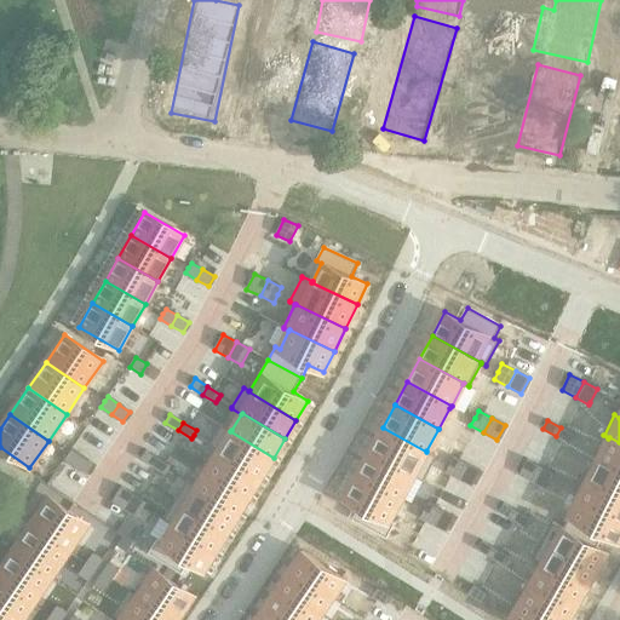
[(210,445),(208,445),(213,448),(214,447),(262,476),(274,458),(230,431),(231,430),(222,424),(220,425),(210,445)]
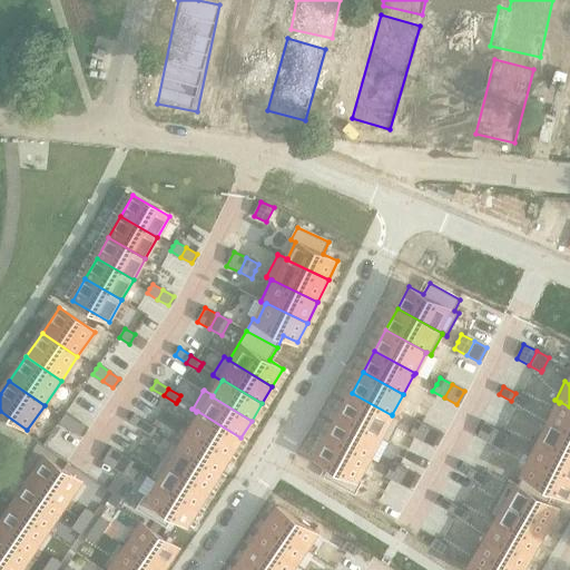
[(352,393),(340,414),(381,436),(380,438),(390,442),(390,441),(401,420),(402,420),(392,414),(392,415),(352,393)]
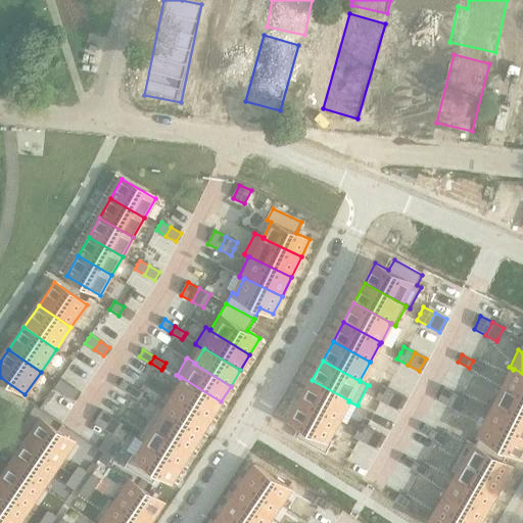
[(473,361),(469,368),(480,374),(481,373),(484,367),(473,361)]
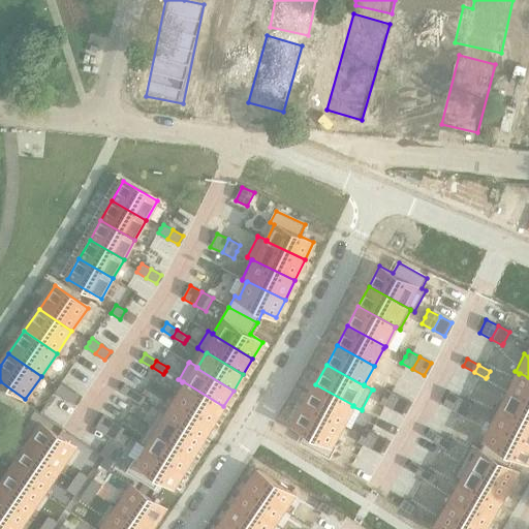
[(519,374),(511,390),(528,398),(528,377),(520,373),(519,374)]
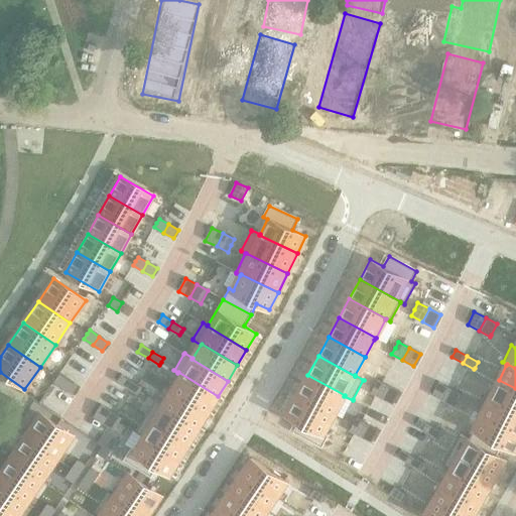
[(168,387),(168,388),(172,391),(172,390),(209,412),(218,396),(178,372),(177,373),(168,387)]
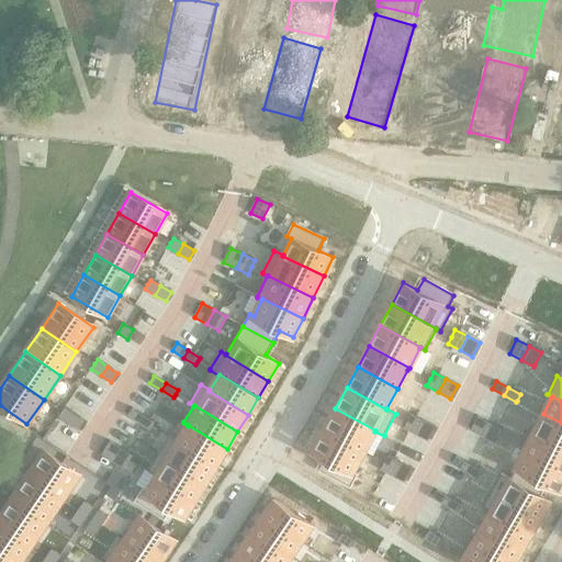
[(62,412),(59,416),(69,423),(75,414),(65,407),(62,412)]
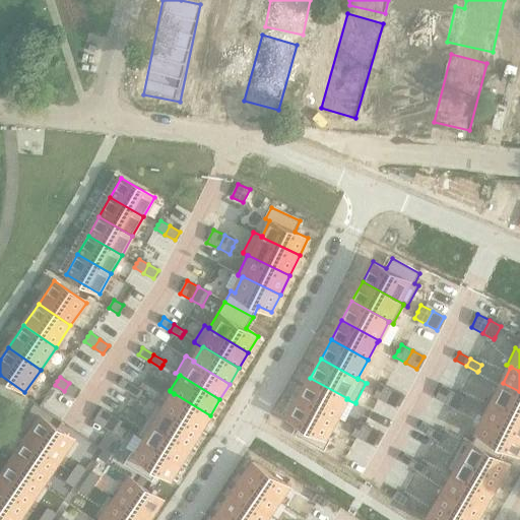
[(122,378),(118,385),(129,391),(133,384),(122,378)]
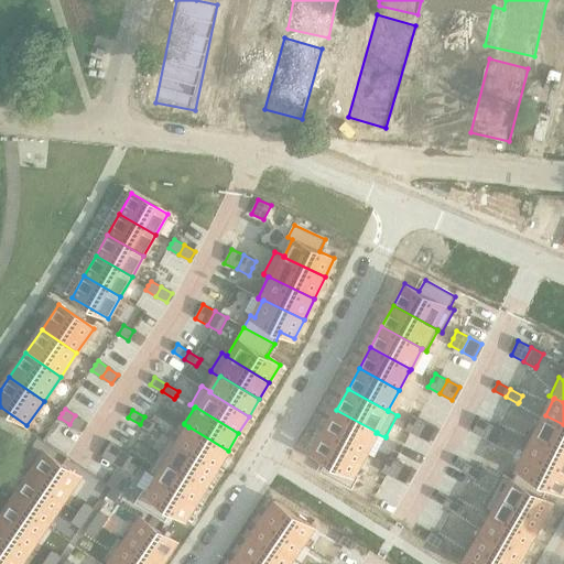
[(336,410),(325,431),(366,453),(376,433),(377,432),(336,410)]
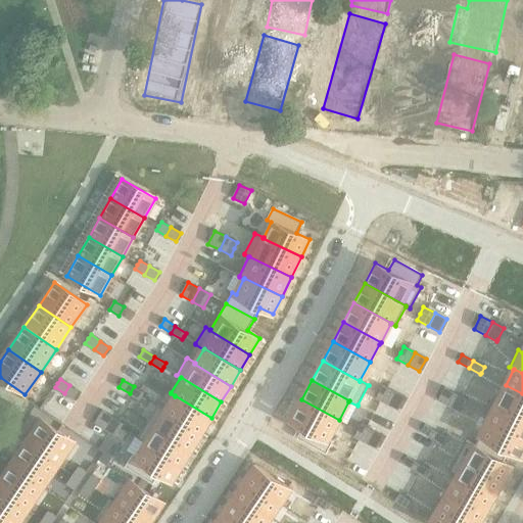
[(69,385),(64,393),(74,400),(79,391),(69,385)]
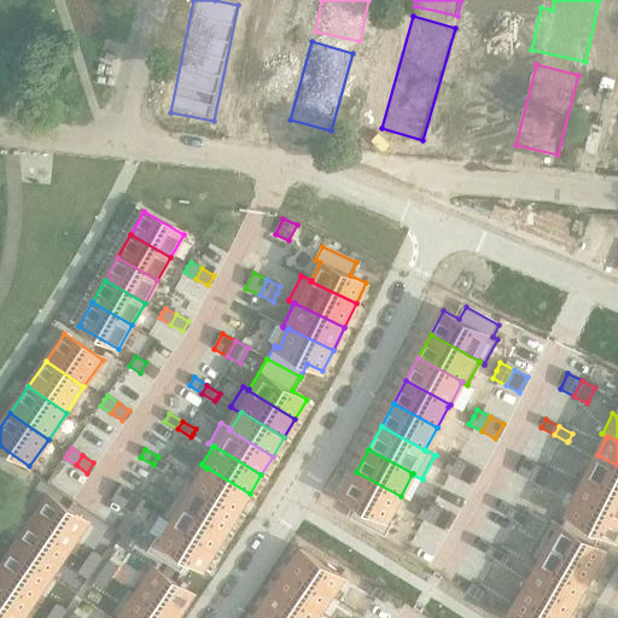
[(448,462),(444,470),(458,477),(466,462),(453,455),(448,462)]
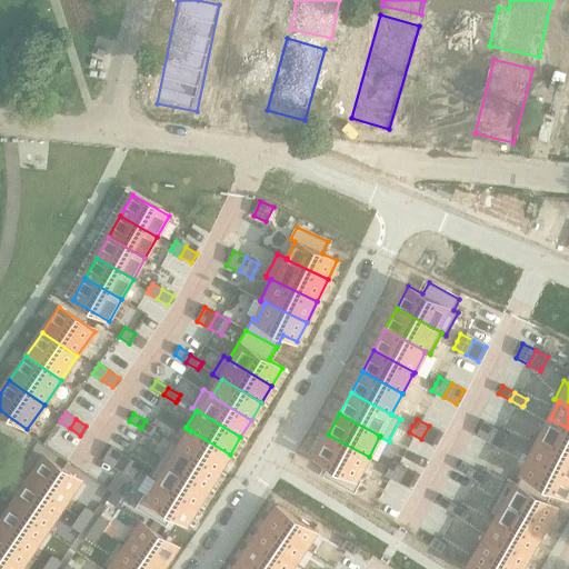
[(568,428),(550,419),(541,437),(568,450),(568,428)]
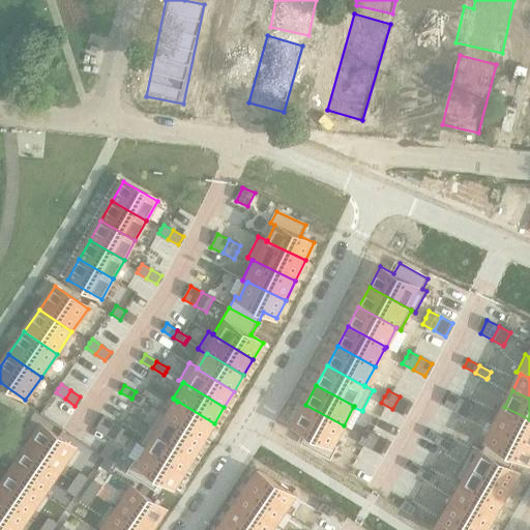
[(136,391),(131,399),(142,406),(145,402),(147,399),(136,391)]
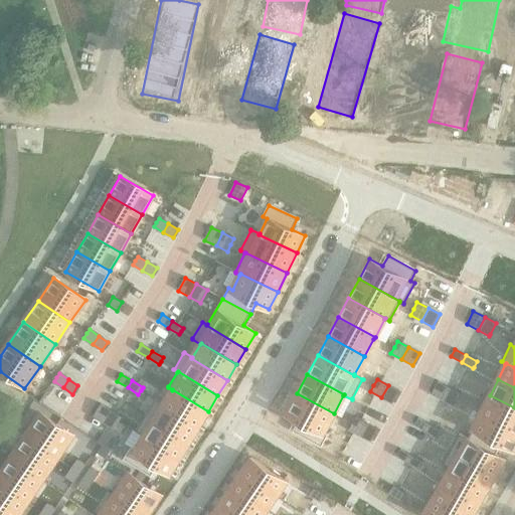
[(438,381),(431,394),(443,400),(449,387),(438,381)]
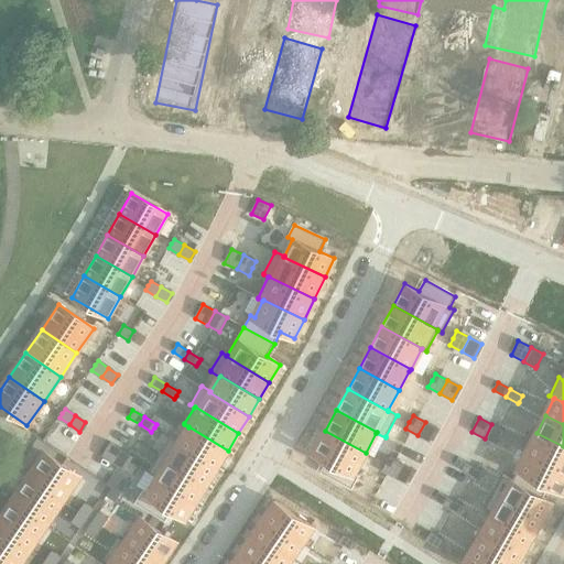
[(425,422),(418,435),(430,442),(437,429),(425,422)]
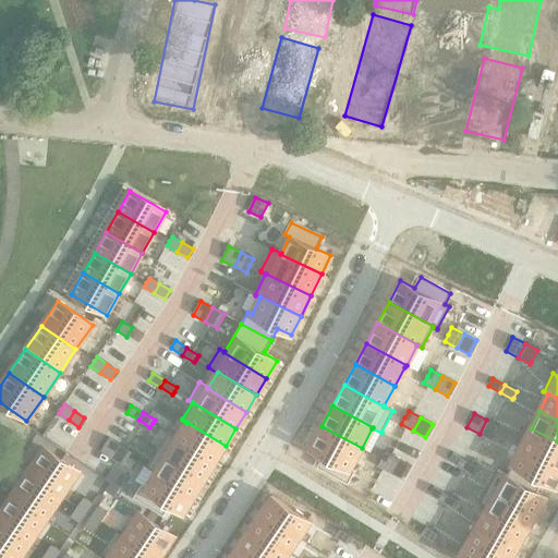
[(486,420),(480,434),(492,439),(495,433),(498,426),(486,420)]
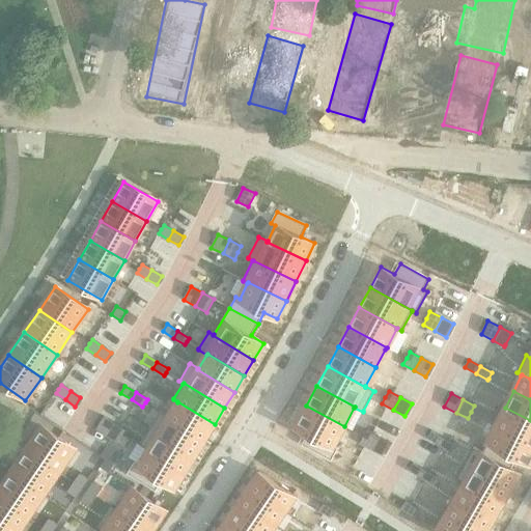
[(168,416),(168,417),(204,440),(215,424),(177,401),(177,402),(168,416)]
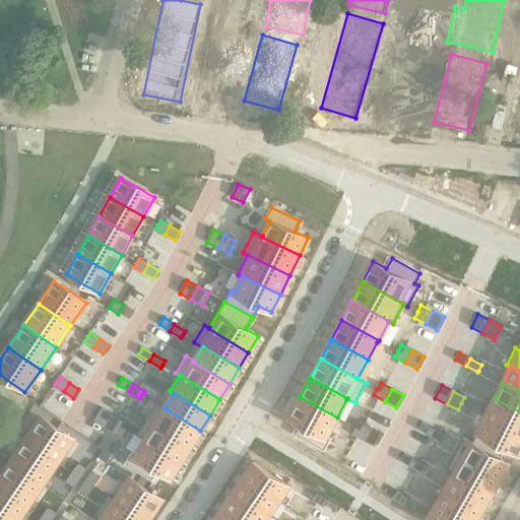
[(300,397),(288,417),(302,425),(297,435),(324,450),(330,439),(326,437),(337,417),(300,397)]
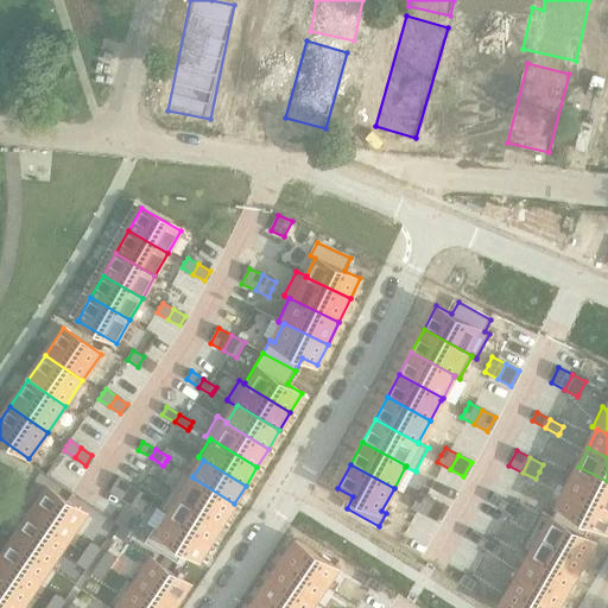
[(607,481),(578,467),(568,486),(607,505),(607,481)]
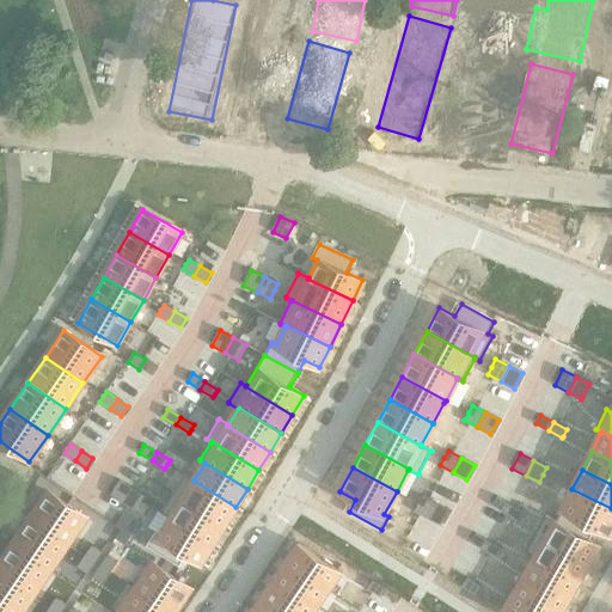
[(184,475),(172,494),(225,525),(236,507),(194,481),(194,479),(184,473),(184,475)]
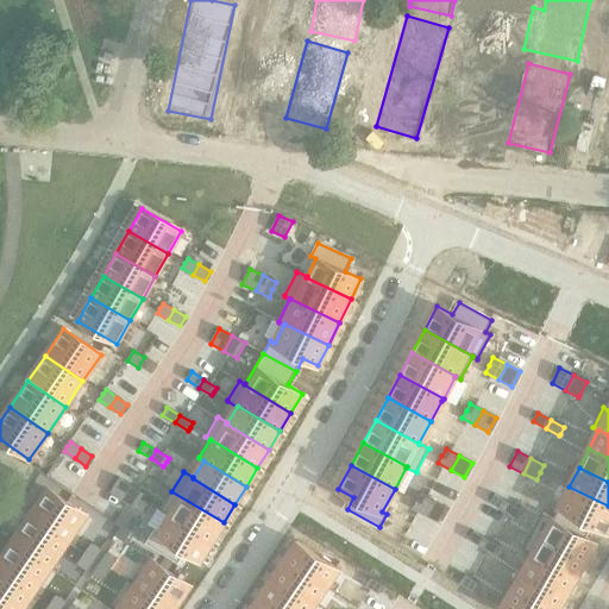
[(119,478),(110,493),(123,500),(131,485),(119,478)]
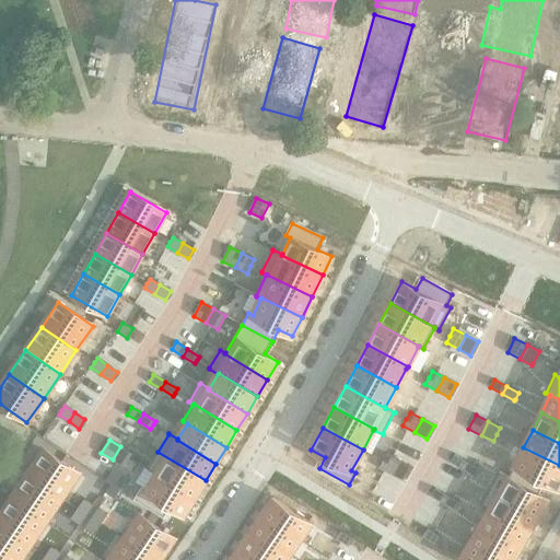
[(120,446),(113,459),(125,467),(130,457),(132,454),(120,446)]
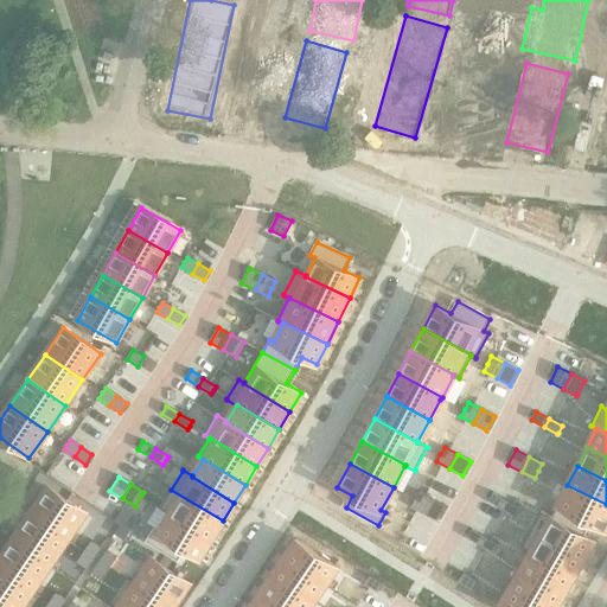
[(551,516),(551,517),(583,536),(585,535),(590,522),(606,530),(606,528),(606,504),(567,485),(551,516)]
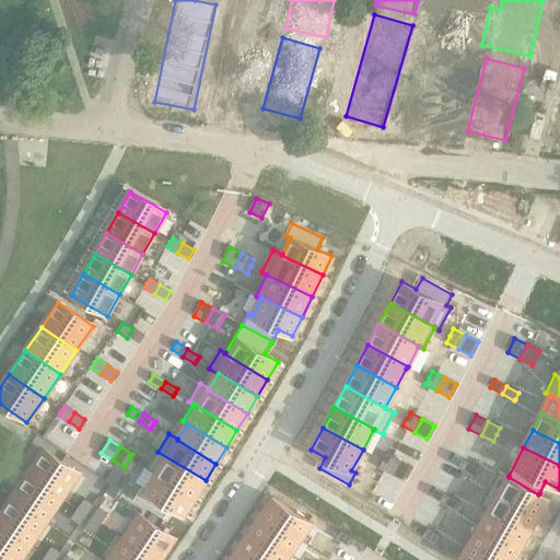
[(45,451),(27,475),(62,499),(79,474),(45,451)]
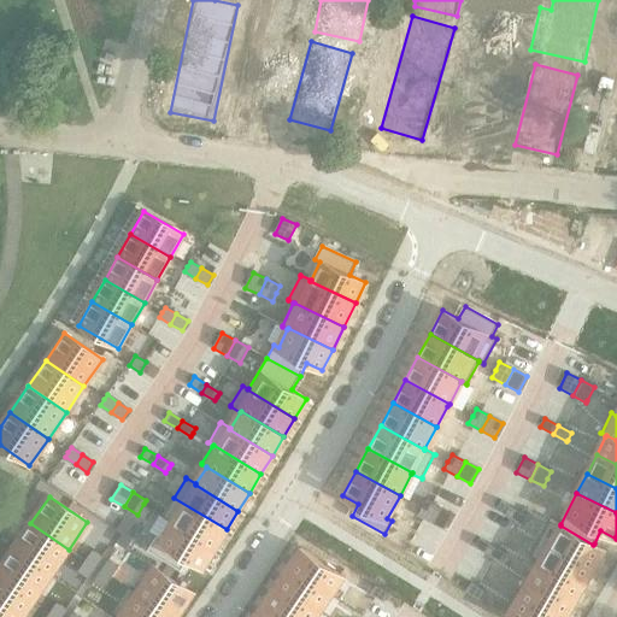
[(163,516),(163,517),(172,523),(172,522),(215,548),(227,529),(174,498),(163,516)]
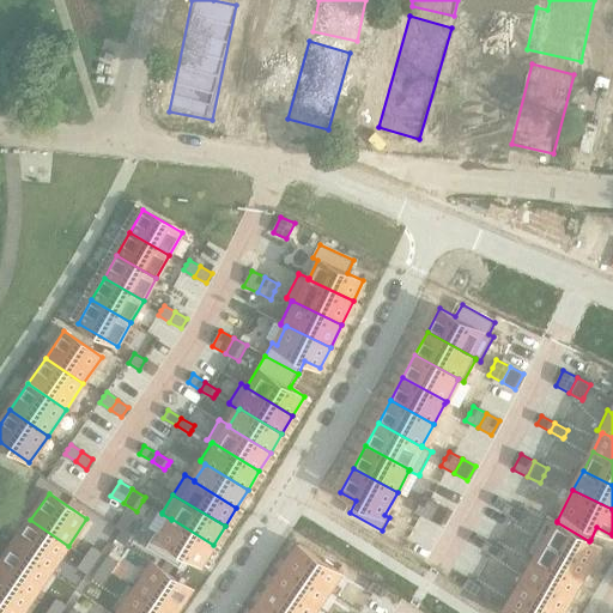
[(419,504),(416,511),(429,519),(437,503),(424,496),(419,504)]
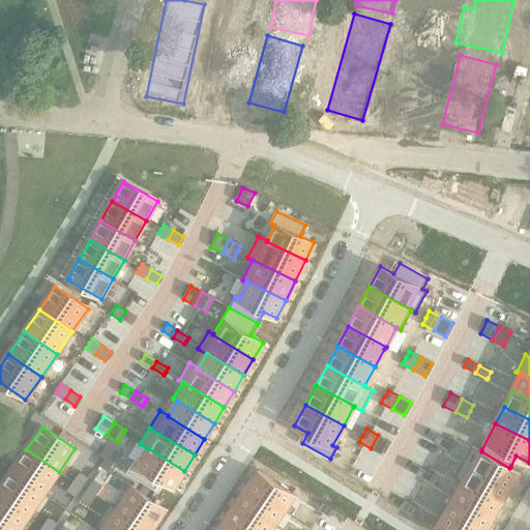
[(431,430),(427,437),(438,444),(442,437),(431,430)]
